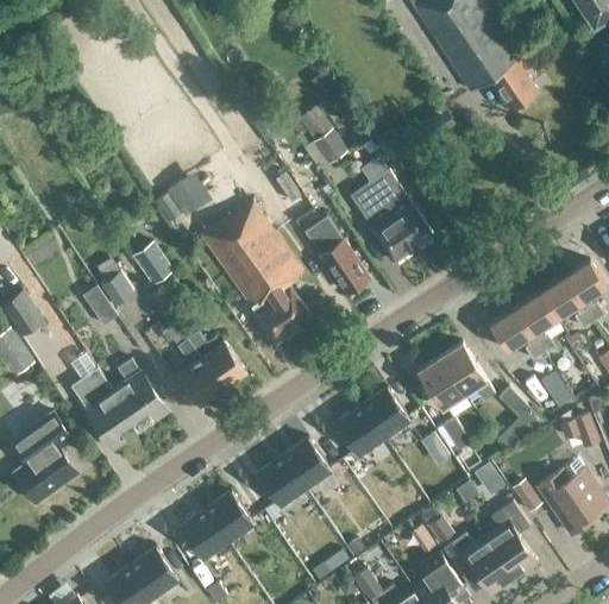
[(522,58),(519,52),(482,0),(408,0),(470,94),(489,81),(510,112),(514,111),(518,111),(523,106),(525,102),(539,93),(528,77),(533,74),(522,58)]
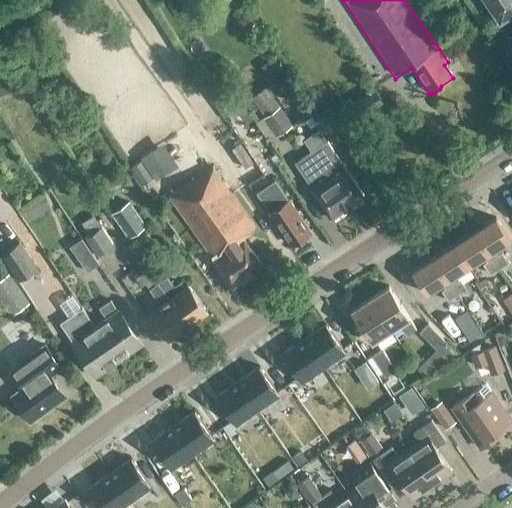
[(511,0),(484,0),(493,13),(491,14),(499,27),(511,19),(510,16),(511,15),(511,0)]
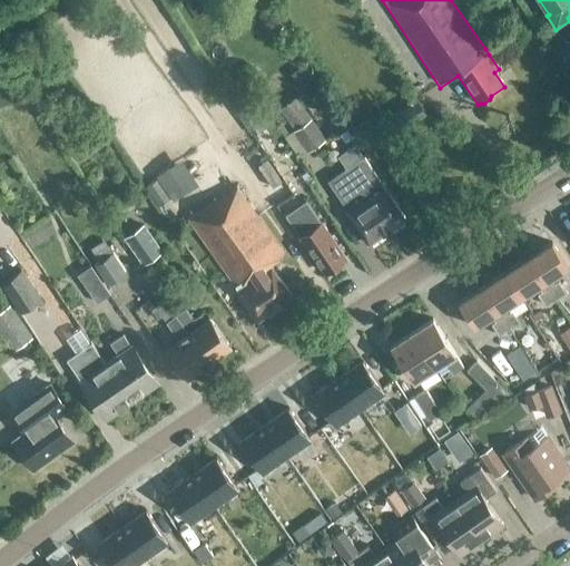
[(293,153),(298,162),(325,143),(311,122),(310,123),(295,100),(278,113),(294,135),(288,138),(279,124),(275,127),(293,153)]
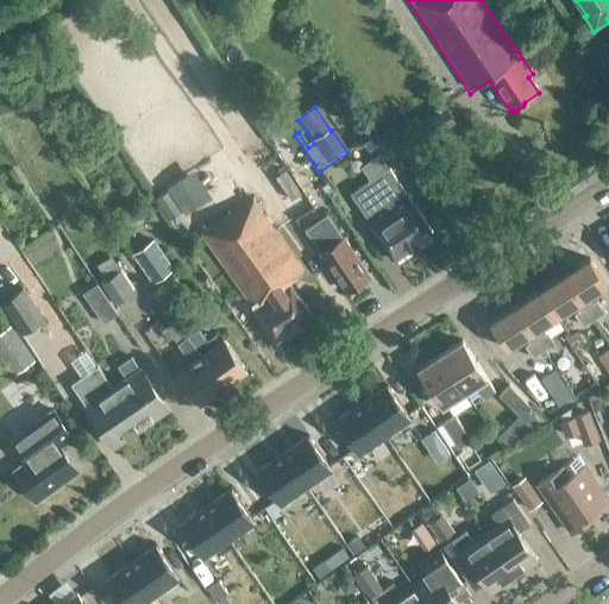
[(394,263),(432,237),(387,170),(385,171),(378,159),(364,169),(366,174),(353,182),(359,192),(351,197),(372,230),(371,231),(394,263)]
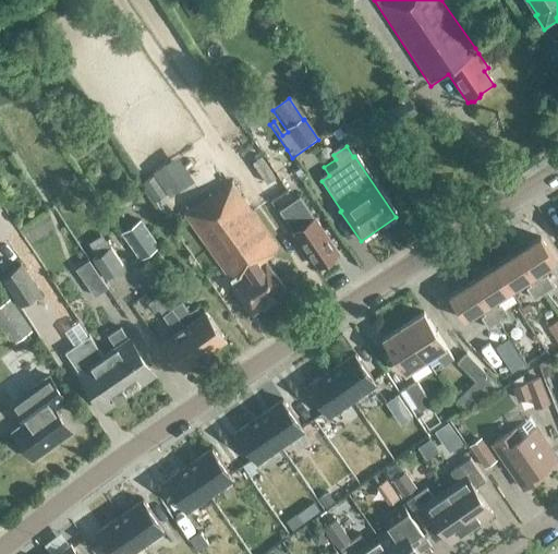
[(168,201),(181,192),(168,172),(155,181),(168,201)]
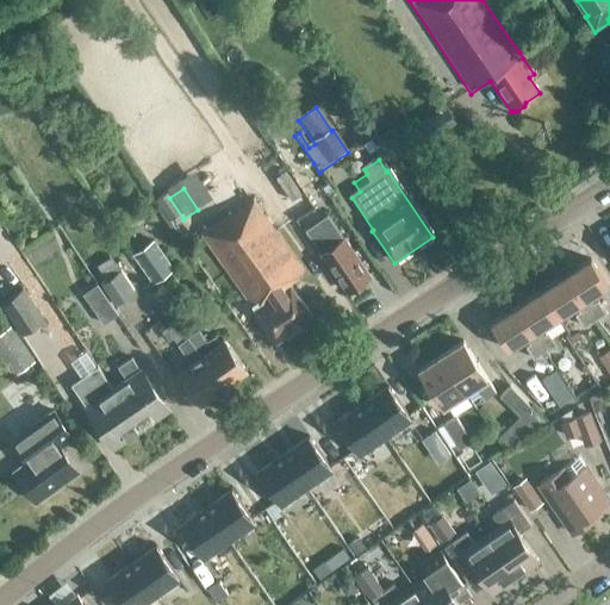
[(181,216),(167,195),(155,204),(169,224),(181,216)]
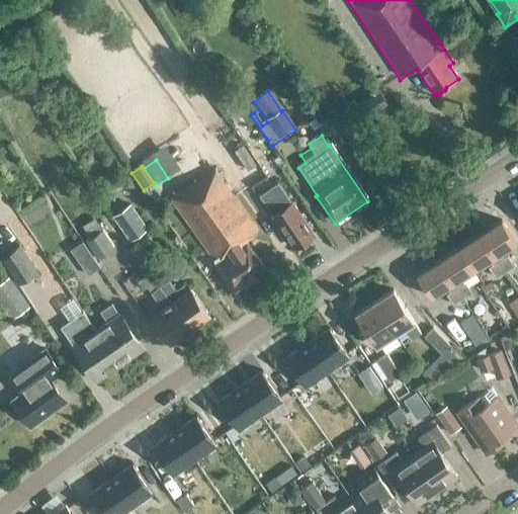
[(235,293),(265,272),(245,244),(258,234),(216,172),(172,202),(235,293)]
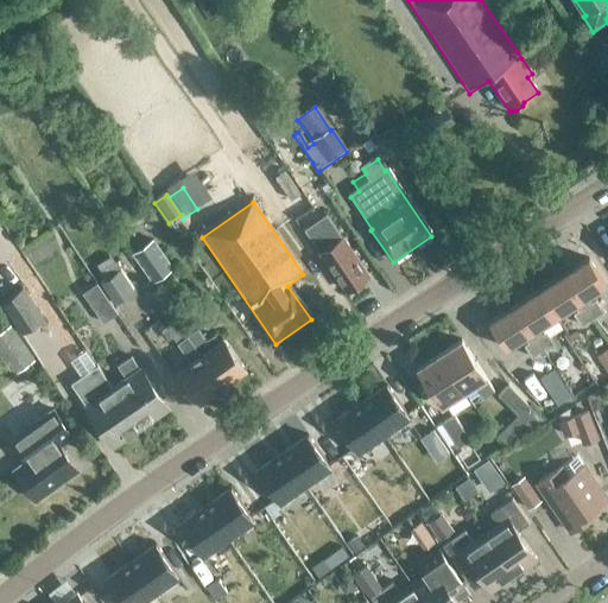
[(327,217),(304,233),(308,239),(347,296),(369,279),(368,277),(367,278),(342,241),(330,223),(327,217)]
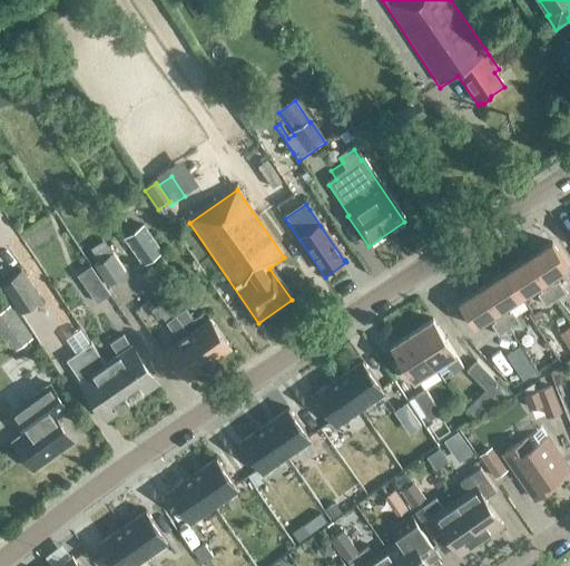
[(159,256),(141,231),(123,243),(141,270),(159,256)]
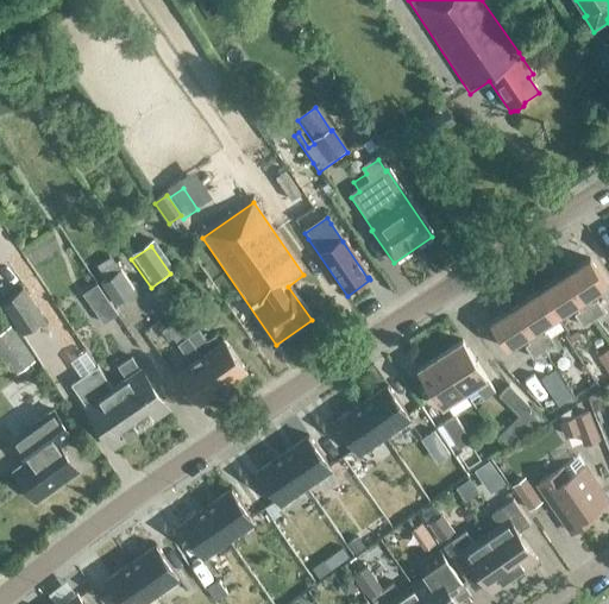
[(590,263),(565,278),(594,323),(604,316),(596,304),(592,307),(588,301),(607,289),(590,263)]
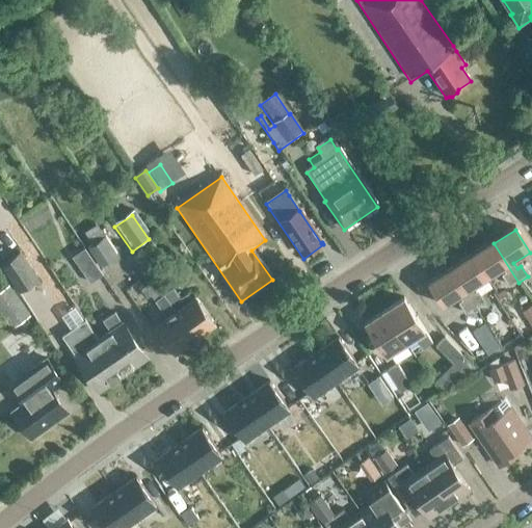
[(100,269),(117,257),(104,237),(86,249),(100,269)]
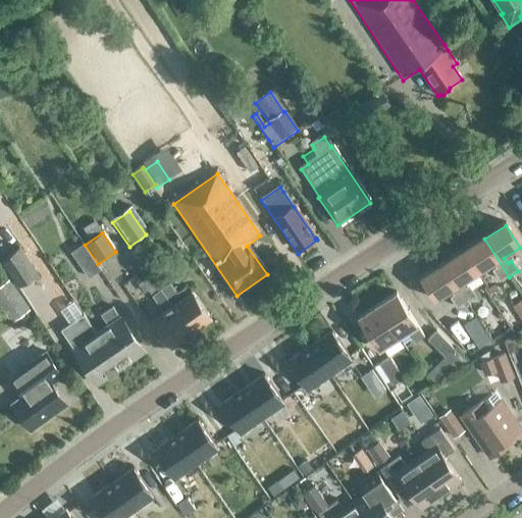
[(484,239),(463,253),(477,275),(492,265),(497,270),(492,273),(500,283),(509,277),(484,239)]
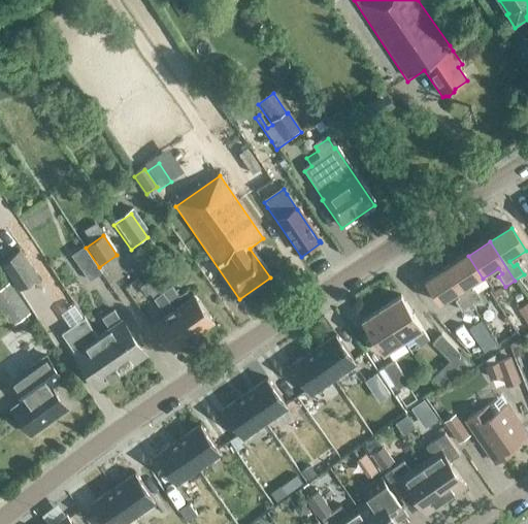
[(90,284),(101,275),(84,250),(72,258),(90,284)]
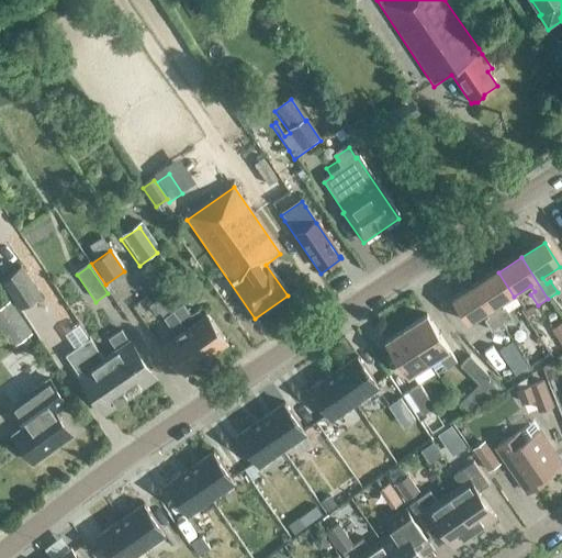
[(41,298),(21,269),(0,282),(0,283),(20,312),(41,298)]
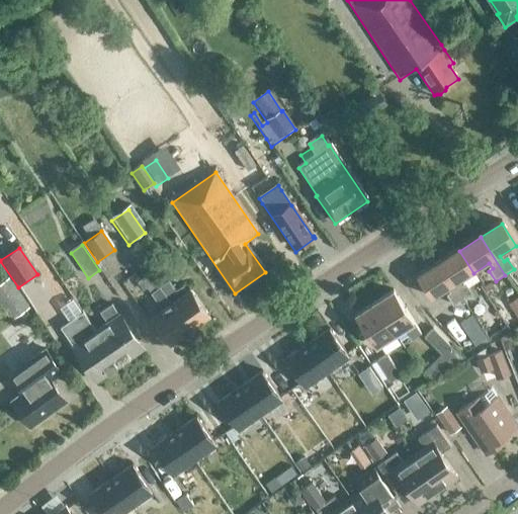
[(473,273),(459,251),(438,264),(462,303),(471,296),(465,286),(461,288),(458,283),(473,273)]
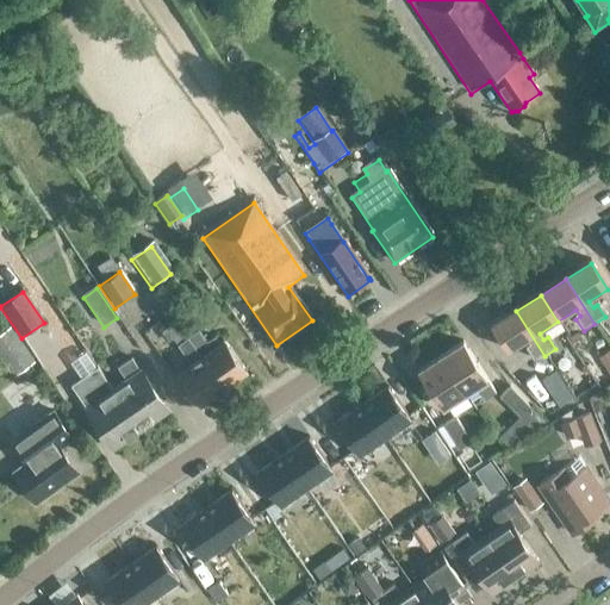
[(545,356),(516,311),(491,328),(508,354),(527,342),(530,348),(527,350),(534,363),(545,356)]
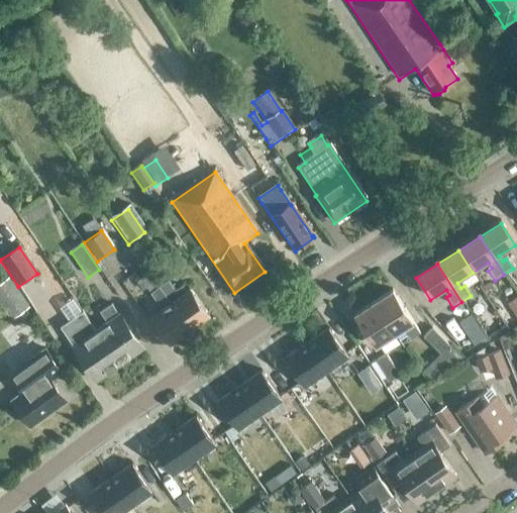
[(157,289),(148,278),(147,276),(136,284),(142,294),(146,291),(148,294),(157,289)]
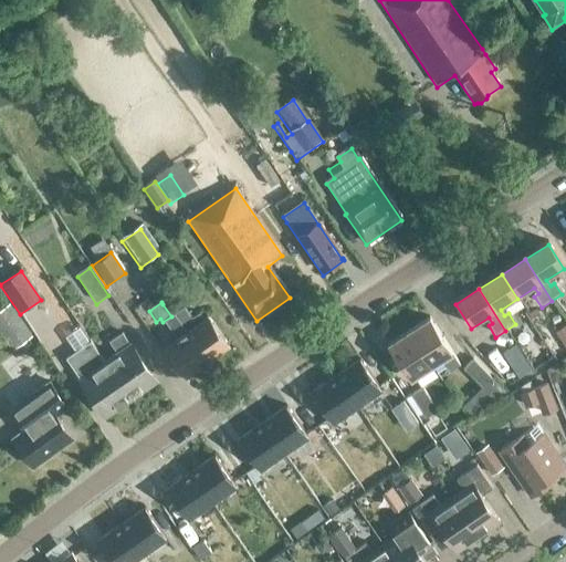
[(32,340),(9,305),(0,312),(0,334),(12,353),(32,340)]
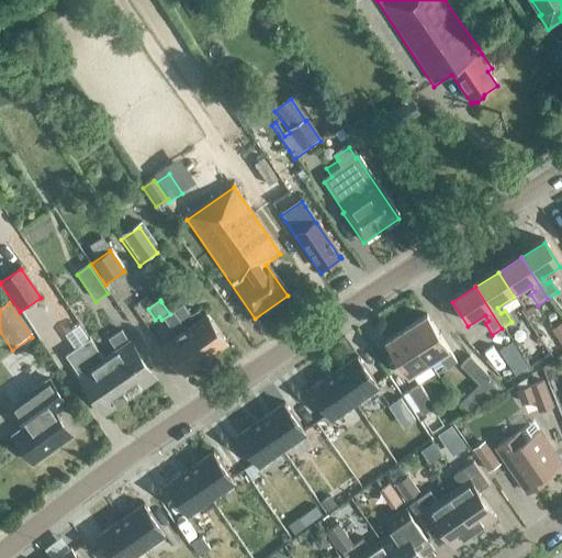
[(198,314),(190,320),(182,309),(172,316),(205,361),(226,346),(206,319),(202,321),(198,314)]
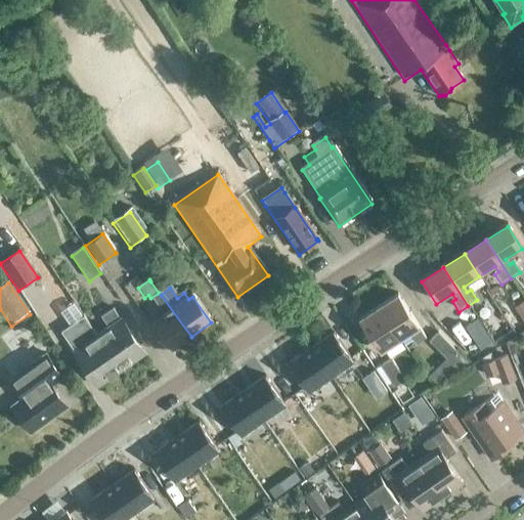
[(191,337),(161,295),(153,301),(161,311),(164,309),(167,314),(154,325),(172,350),(191,337)]
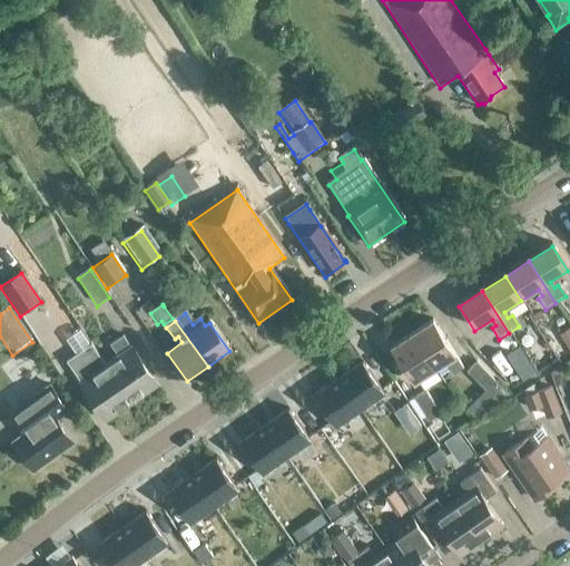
[(434,371),(455,358),(433,322),(412,337),(434,371)]
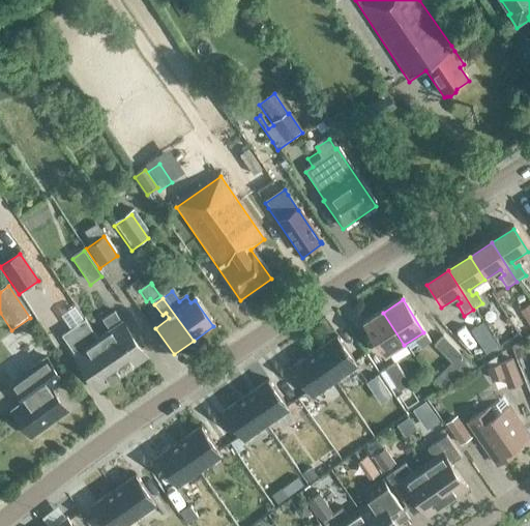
[(404,345),(383,313),(363,325),(385,357),(404,345)]
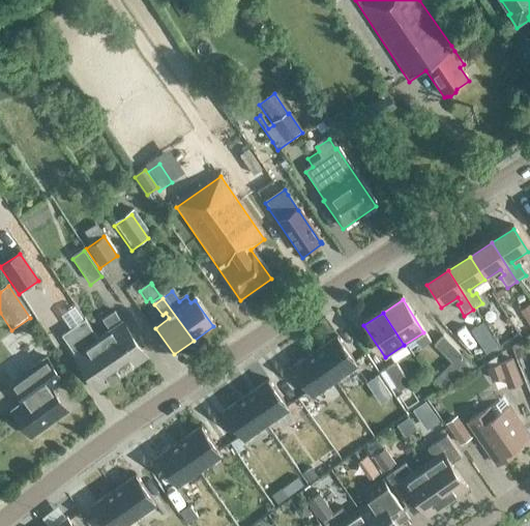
[(111,333),(98,342),(122,376),(146,359),(122,325),(122,326),(114,315),(102,323),(111,333)]
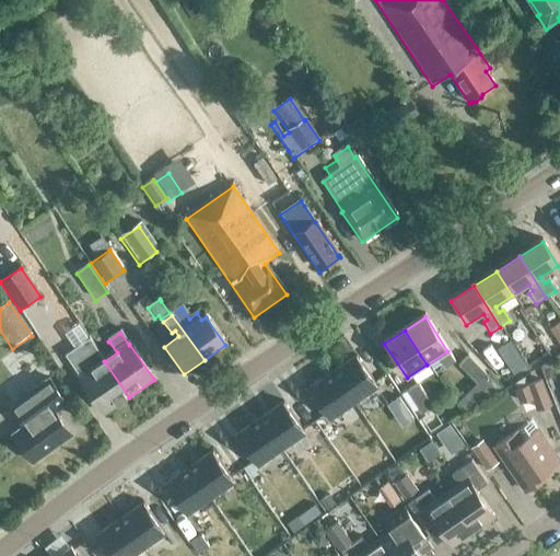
[(104,361),(90,340),(65,357),(80,379),(79,379),(104,415),(129,397),(104,361)]
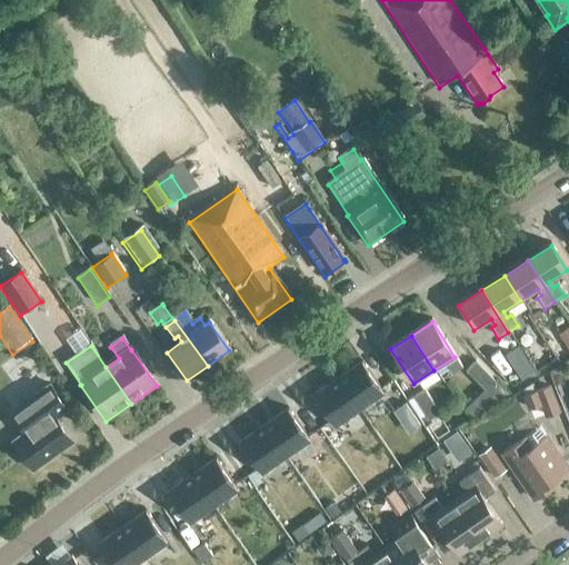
[(518,349),(505,357),(506,358),(518,378),(521,383),(522,382),(533,375),(535,374),(518,349)]
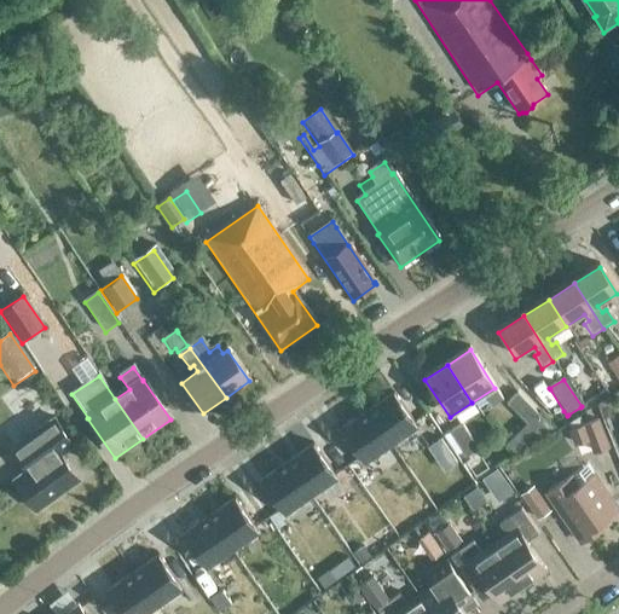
[(393,394),(366,412),(388,445),(415,428),(393,394)]
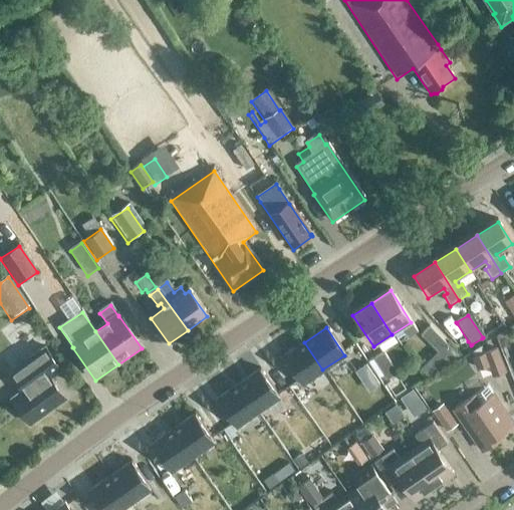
[(430,328),(421,336),(439,355),(448,346),(430,328)]
